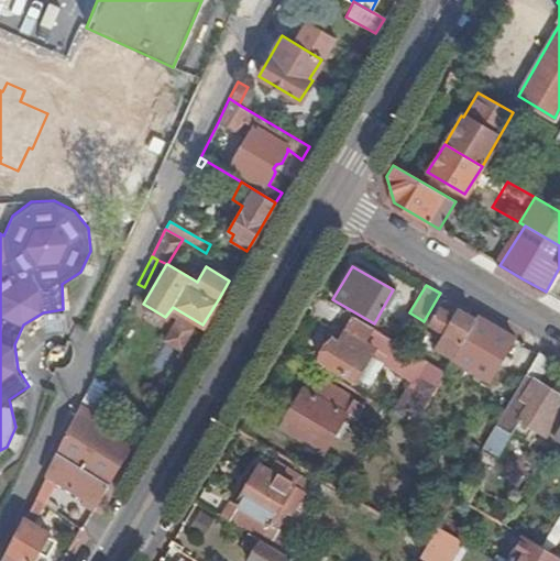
[(436,386),(445,371),(408,349),(394,341),(317,294),(309,307),(336,322),(338,328),(319,359),(354,378),(369,355),(410,380),(393,409),(415,421),(426,404),(436,386)]
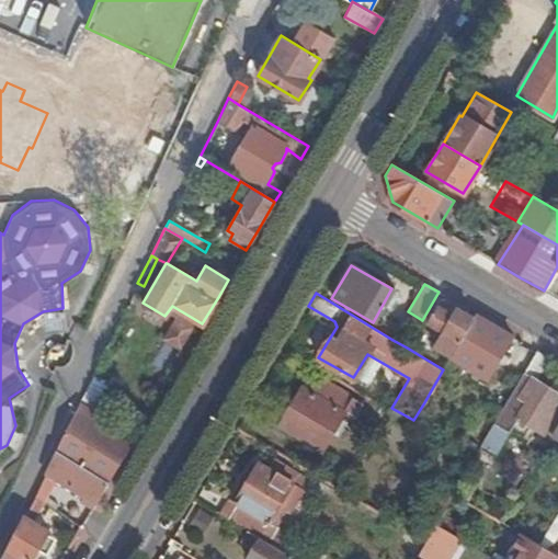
[(437,340),(454,350),(471,320),(441,300),(428,322),(443,331),(437,340)]
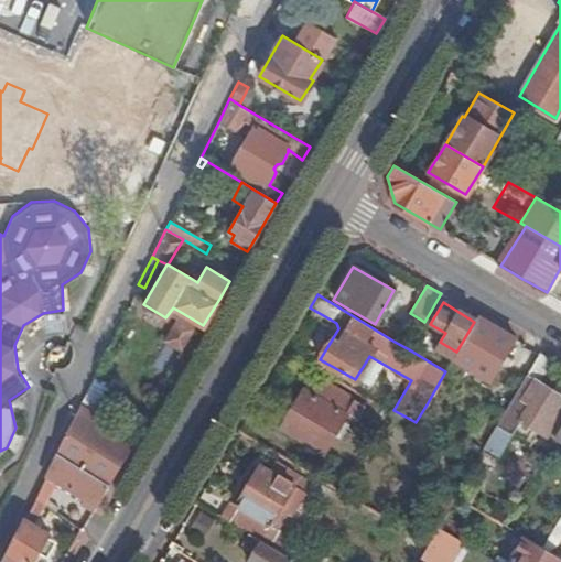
[(489,379),(514,337),(478,316),(474,322),(456,352),(453,359),(489,379)]
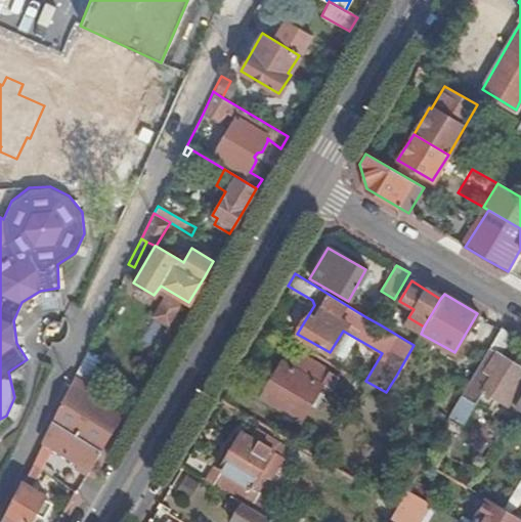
[(166,296),(154,315),(168,324),(180,304),(166,296)]
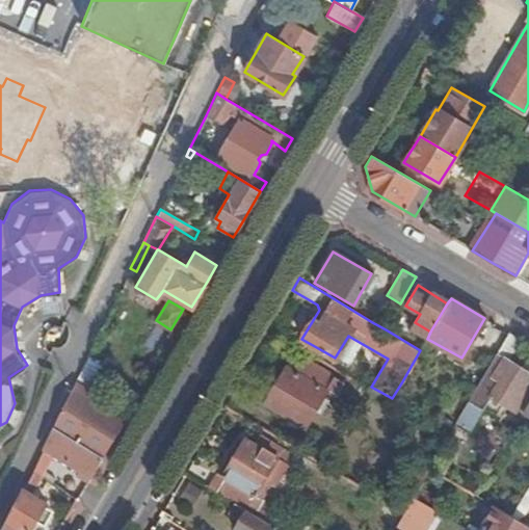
[(372,322),(386,329),(394,313),(381,307),(372,322)]
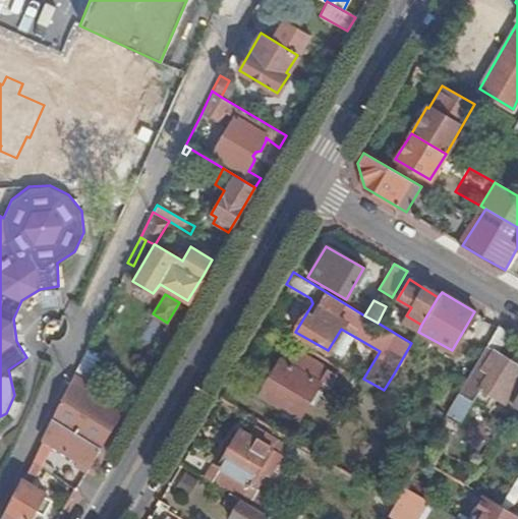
[(487,341),(497,325),(488,320),(480,336),(487,341)]
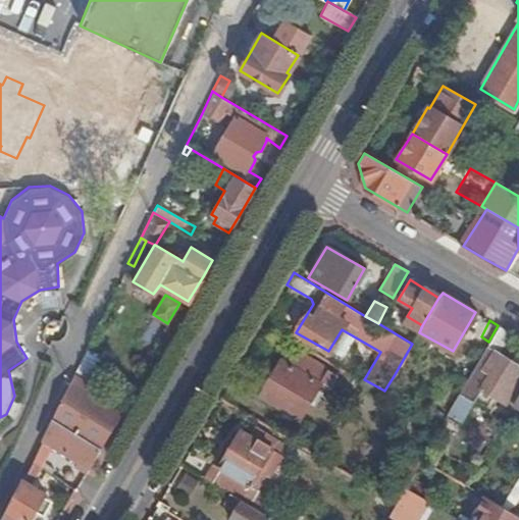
[(518,365),(498,353),(510,332),(498,325),(488,342),(458,394),(473,402),(481,387),(498,397),(506,383),(513,387),(518,377),(518,365)]
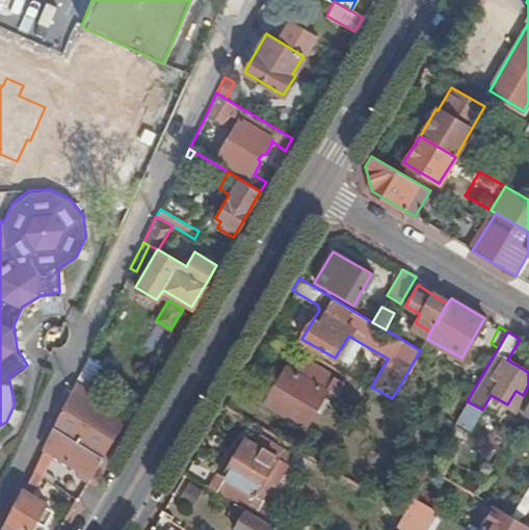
[(87,354),(76,378),(91,388),(104,362),(87,354)]
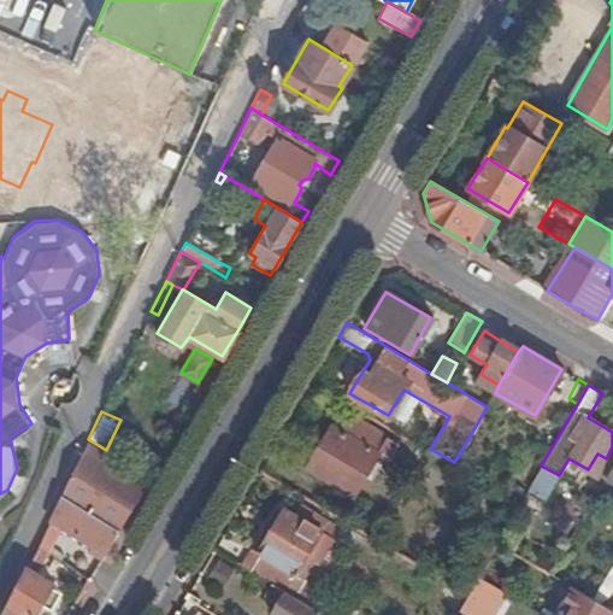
[(394,441),(343,413),(335,427),(331,425),(306,469),(335,486),(329,497),(346,507),(377,452),(387,457),(395,445),(394,441)]
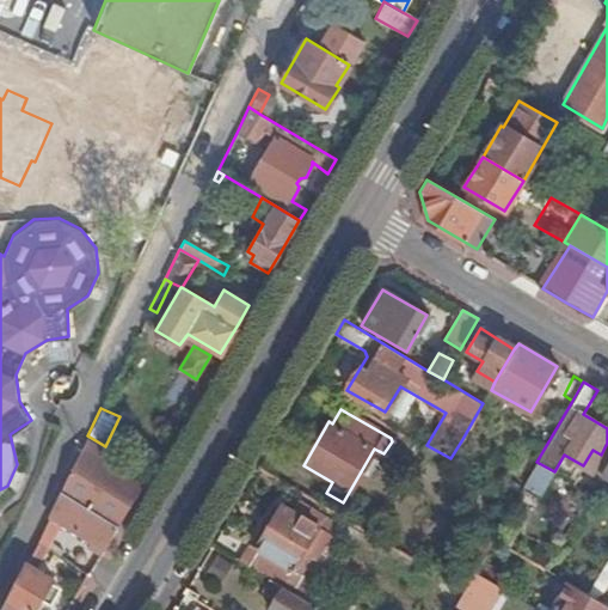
[(484,426),(473,420),(462,439),(474,445),(484,426)]
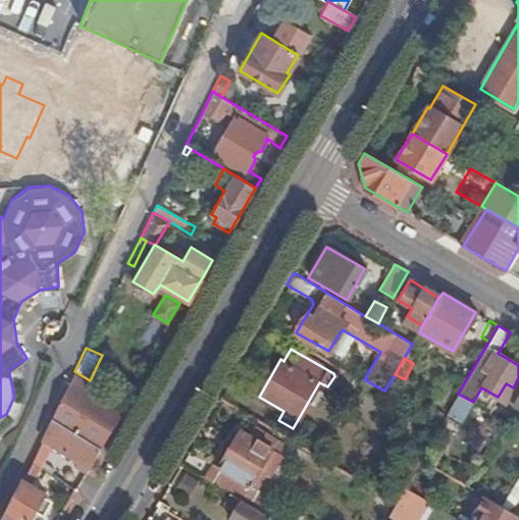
[(108,435),(122,412),(96,396),(100,388),(74,371),(50,419),(99,451),(108,435)]
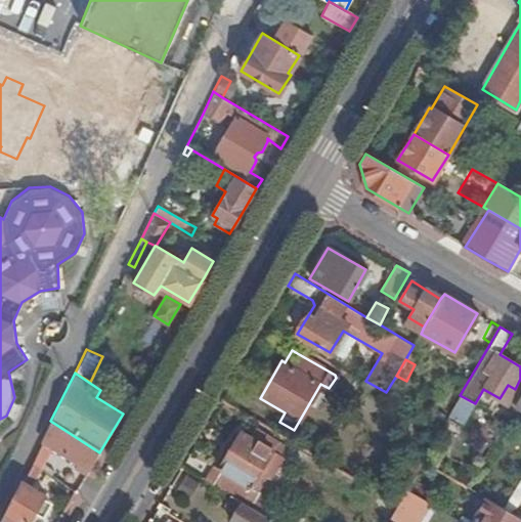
[(440,429),(448,415),(415,395),(406,408),(440,429)]
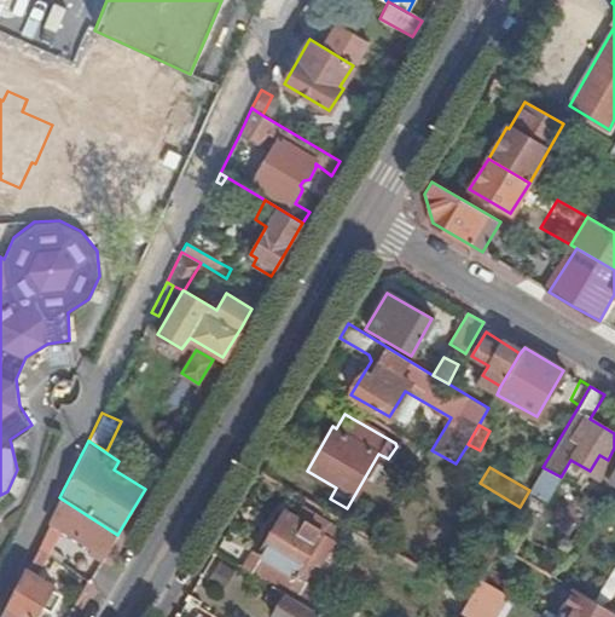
[(102,560),(117,535),(59,497),(36,546),(46,552),(57,526),(87,543),(83,549),(102,560)]
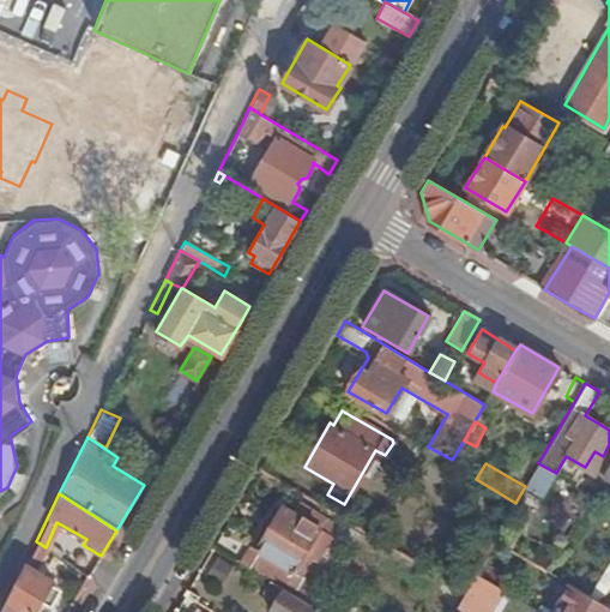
[(249,547),(241,563),(272,582),(284,589),(290,579),(306,553),(312,557),(315,551),(309,547),(310,545),(319,531),(319,528),(316,527),(322,517),(299,503),(294,513),(282,507),(255,551),(249,547)]
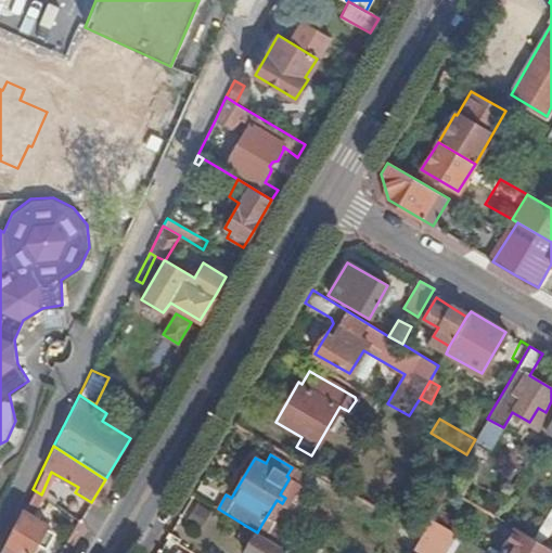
[(435,509),(447,488),(462,463),(452,459),(413,530),(421,535),(429,519),(435,509)]
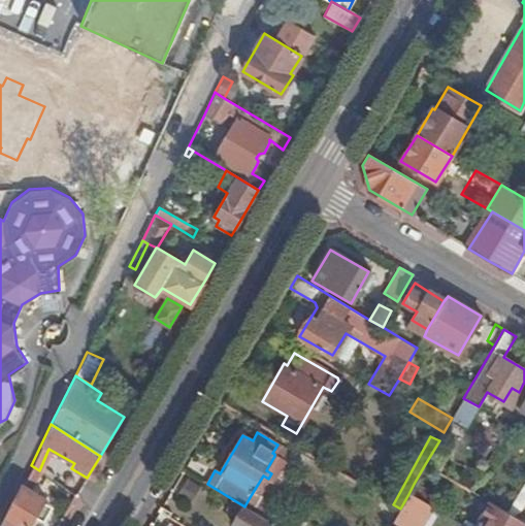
[(284,460),(274,456),(267,468),(276,473),(284,460)]
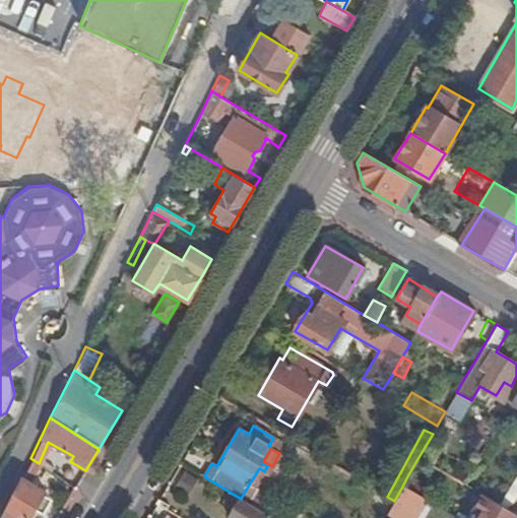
[(29,482),(39,463),(30,458),(0,517),(28,517),(45,493),(29,482)]
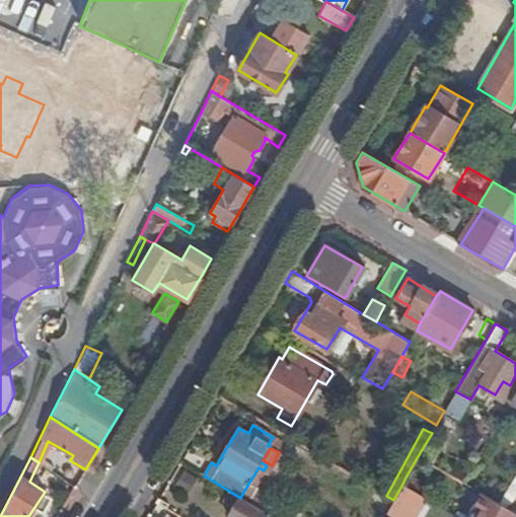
[(419,484),(407,475),(401,486),(414,493),(419,484)]
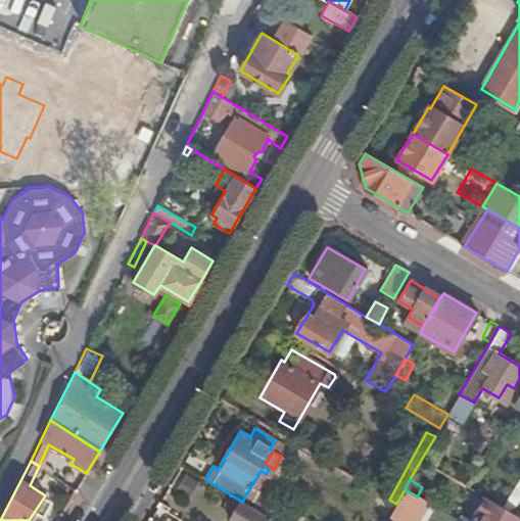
[(418,520),(428,503),(417,496),(405,489),(396,504),(390,513),(388,517),(395,520),(418,520)]
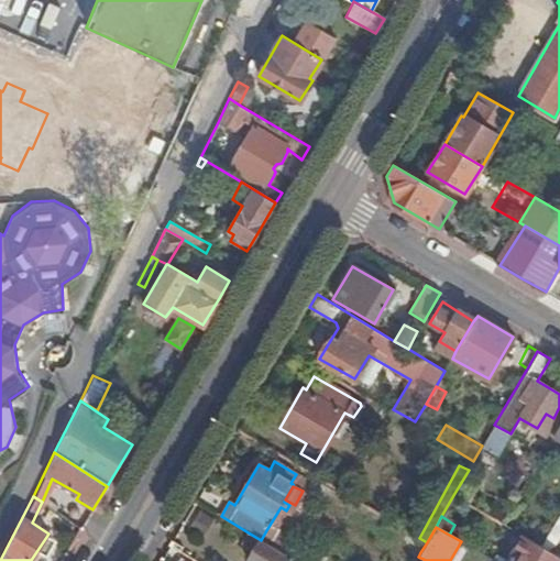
[(266,530),(261,540),(295,560),(300,551),(266,530)]
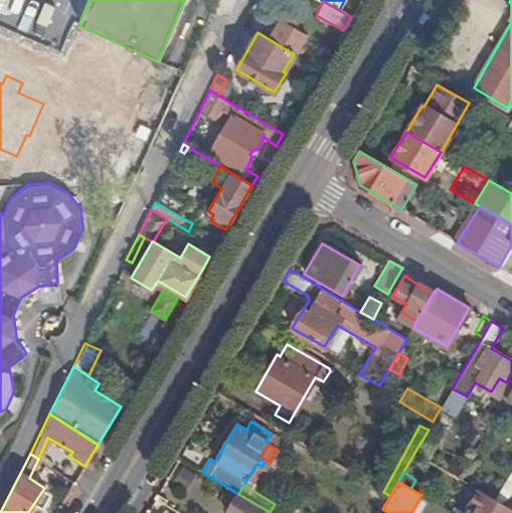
[(238,494),(228,488),(223,496),(233,502),(227,512),(272,512),(270,512),(238,494)]
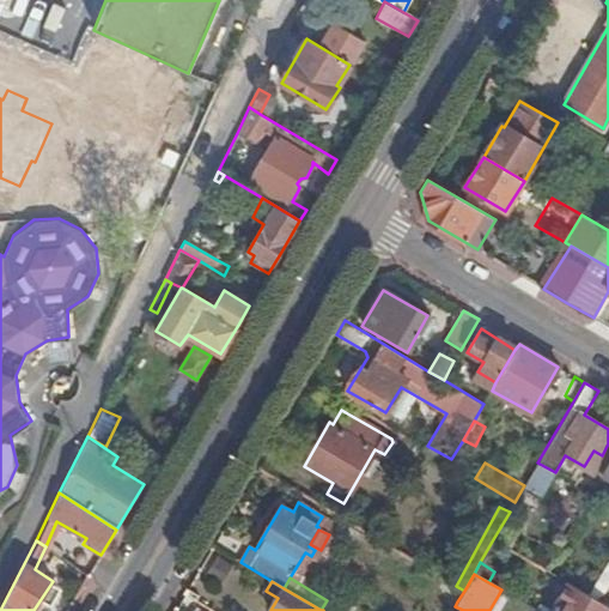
[(608,610),(608,606),(589,594),(566,582),(548,610),(608,610)]
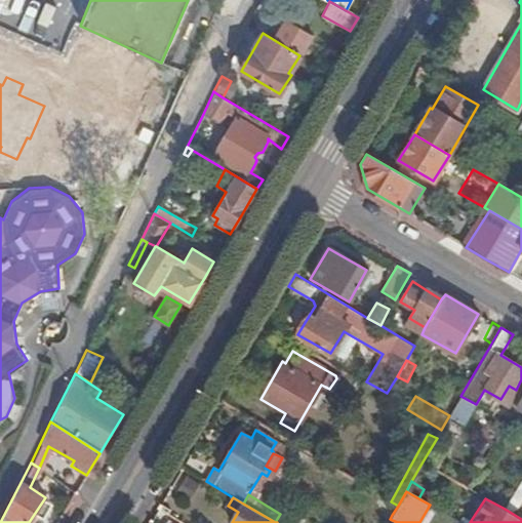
[(387,522),(390,519),(392,515),(379,508),(369,522),(387,522)]
